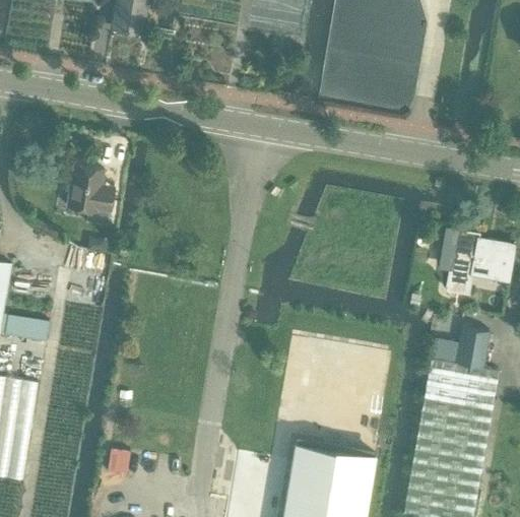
[(114,0),(110,26),(142,33),(147,0),(114,0)]
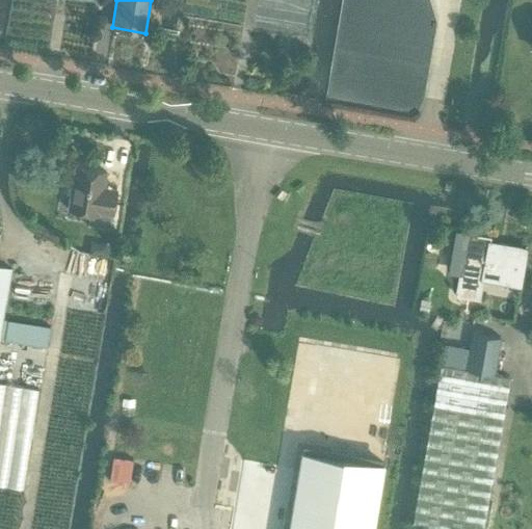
[(67,211),(88,215),(86,228),(108,231),(115,191),(112,191),(111,201),(101,199),(105,175),(74,168),(67,211)]
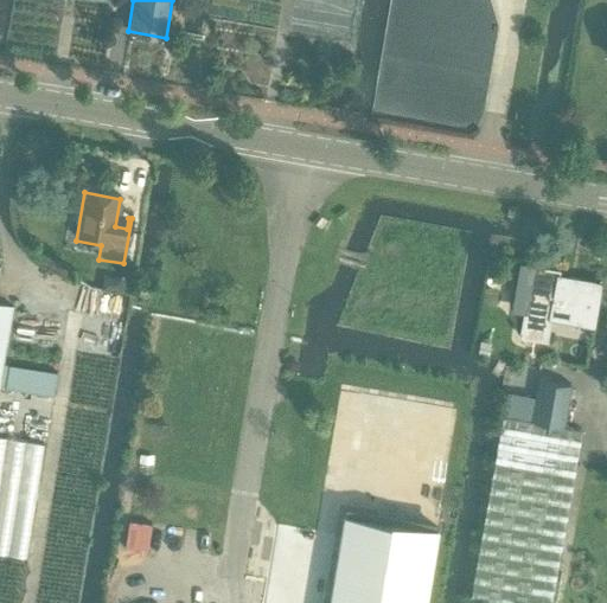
[(523,264),(515,313),(524,314),(521,338),(545,341),(550,318),(592,325),(599,283),(557,276),(558,270),(532,267),(523,264)]
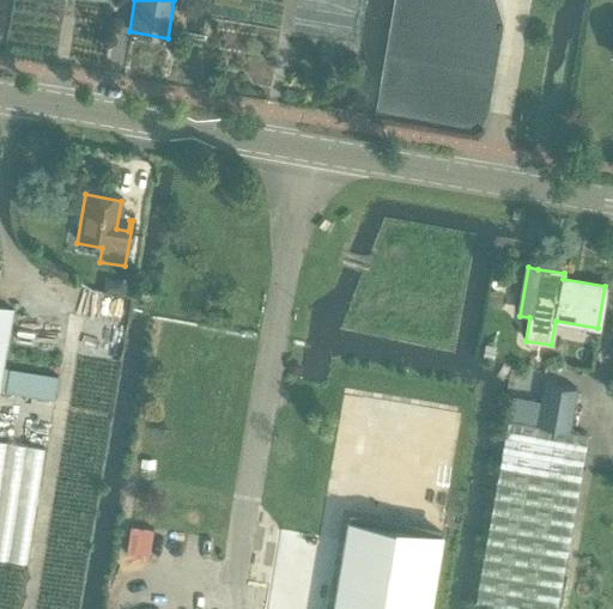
[(104,282),(102,296),(121,299),(123,285),(104,282)]
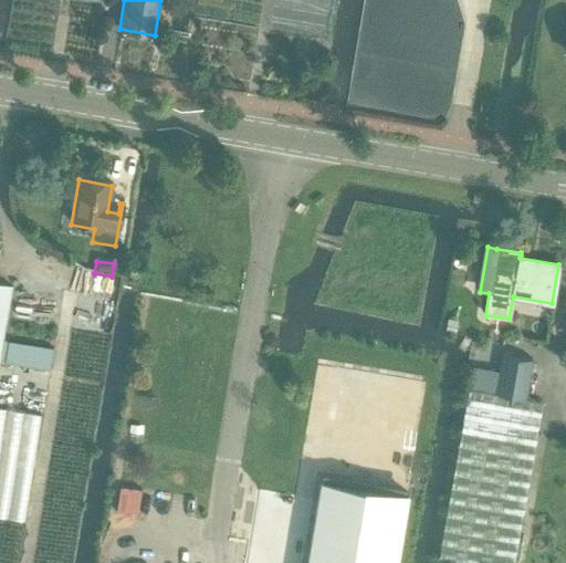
[(11,289),(0,287),(0,364),(49,373),(52,351),(2,342),(11,289)]
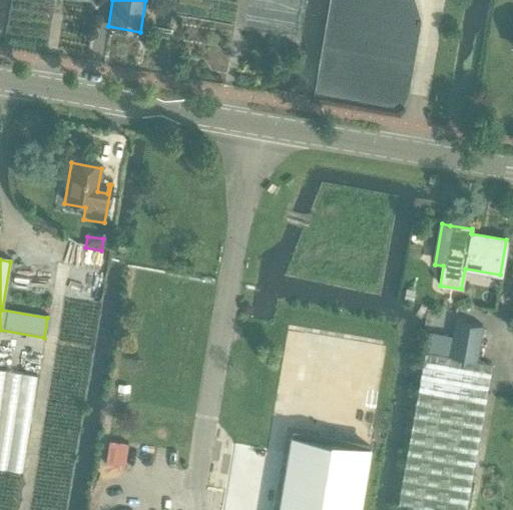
[(429,335),(426,354),(476,363),(482,328),(455,323),(452,339),(429,335)]
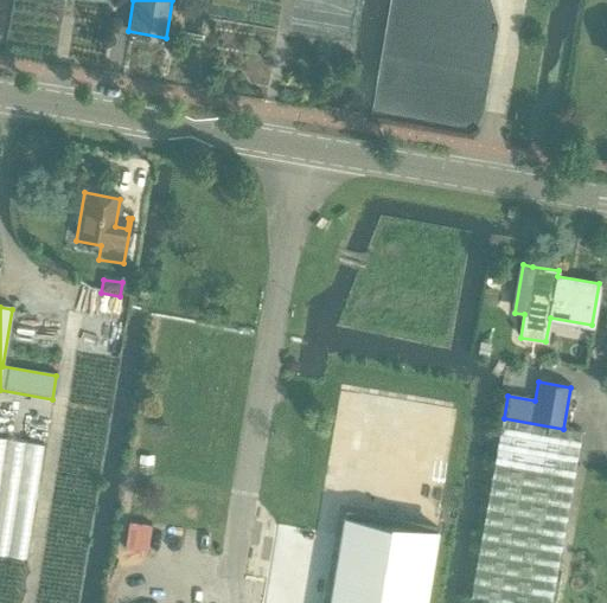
[(503,418),(472,598),(496,602),(553,602),(581,432),(563,429),(504,418),(503,418)]
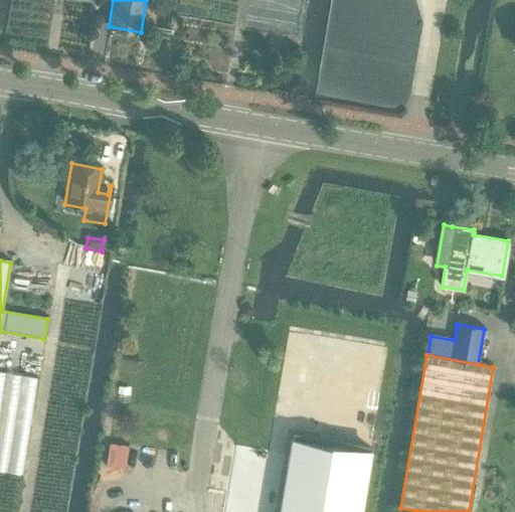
[(0,373),(0,472),(22,476),(37,379),(0,373)]
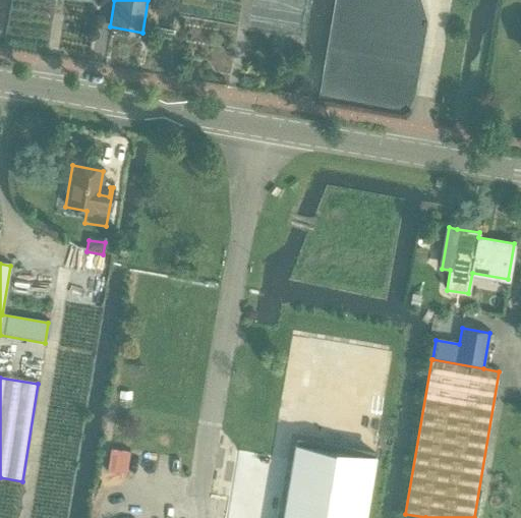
[(295,443),(282,517),(364,517),(375,456),(295,443)]
